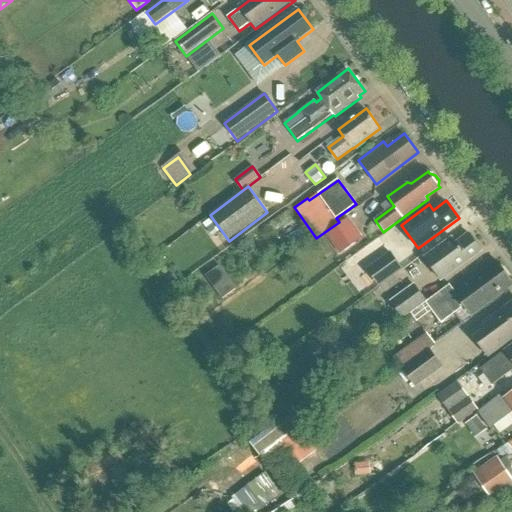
[(363,238),(349,217),(325,234),(340,254),(363,238)]
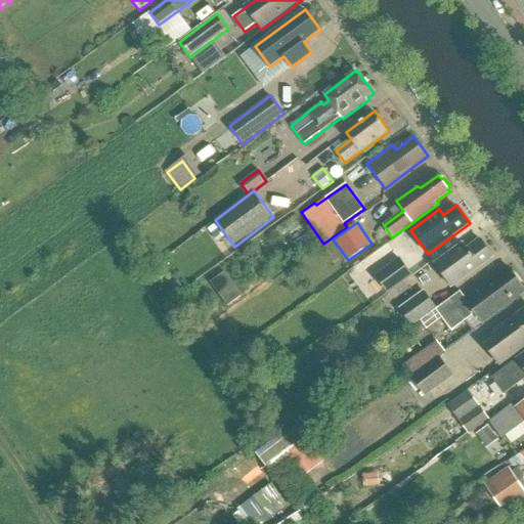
[(468,249),(464,243),(435,263),(452,288),(493,257),(481,239),(468,249)]
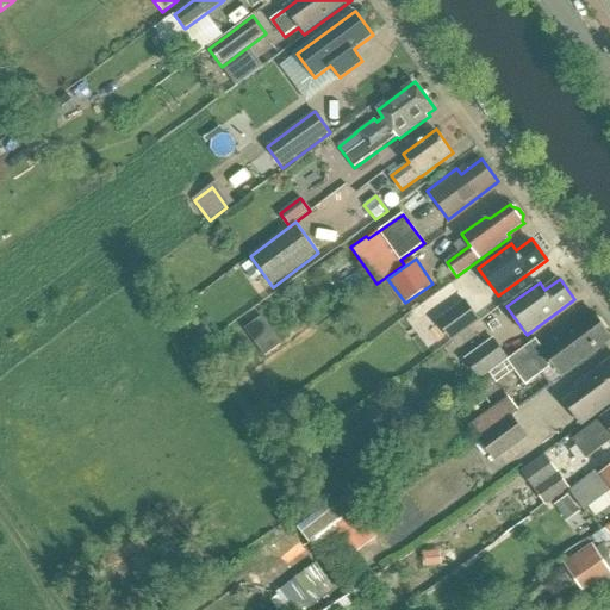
[(466,300),(436,321),(452,342),(481,321),(466,300)]
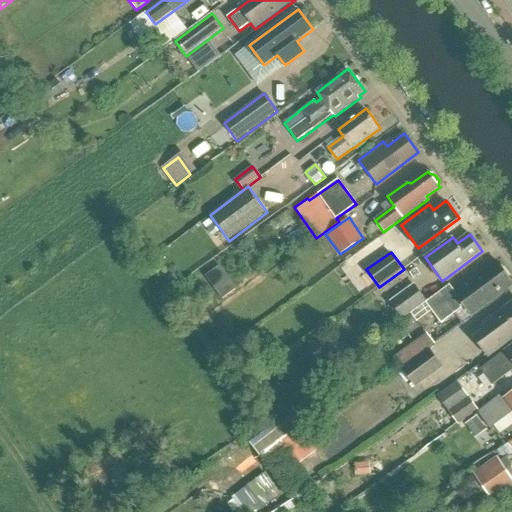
[(464,306),(472,316),(501,294),(499,291),(511,280),(498,261),(456,292),(450,284),(426,302),(442,323),(464,306)]
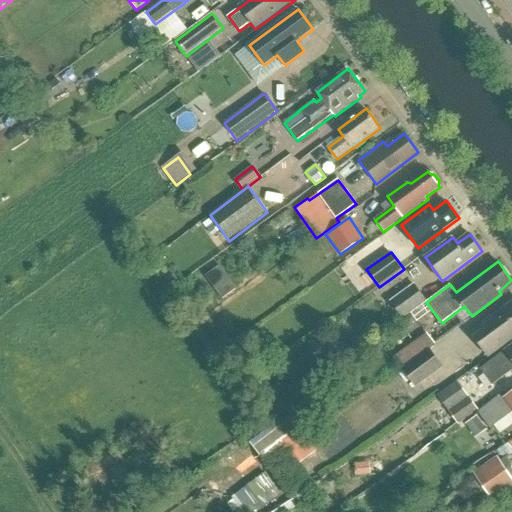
[(214,291),(222,302),(236,291),(228,280),(214,291)]
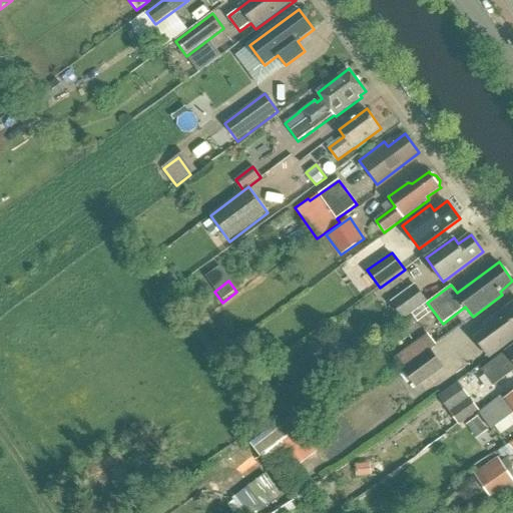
[(416,285),(392,302),(404,319),(428,302),(416,285)]
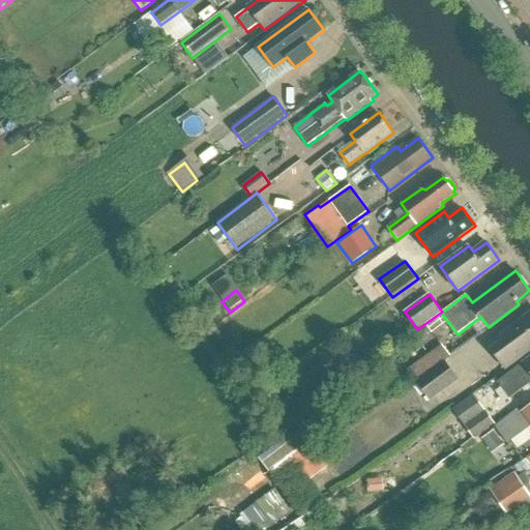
[(500,342),(491,349),(506,370),(529,351),(529,312),(497,336),(500,342)]
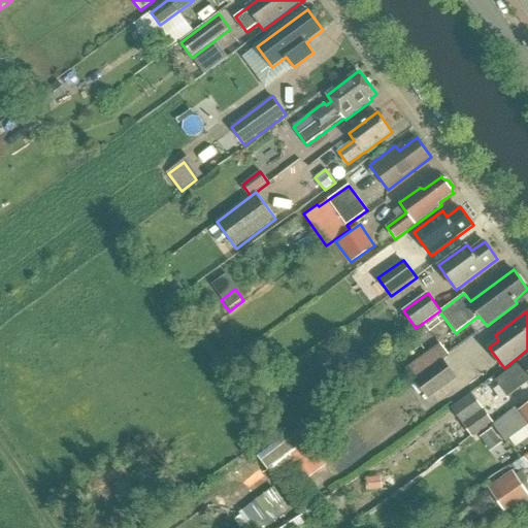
[(527,356),(496,380),(508,397),(527,382),(527,356)]
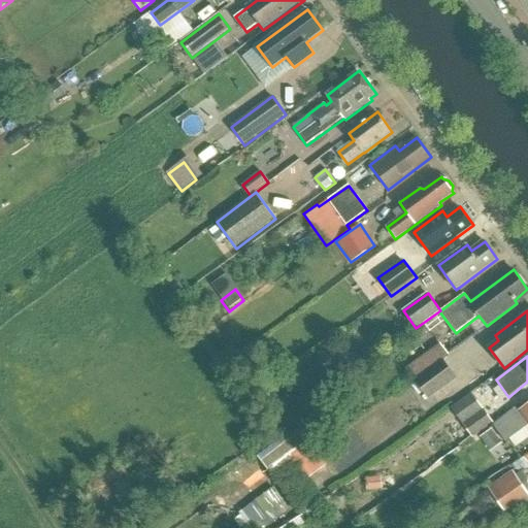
[(444,361),(416,382),(428,399),(457,378),(444,361)]
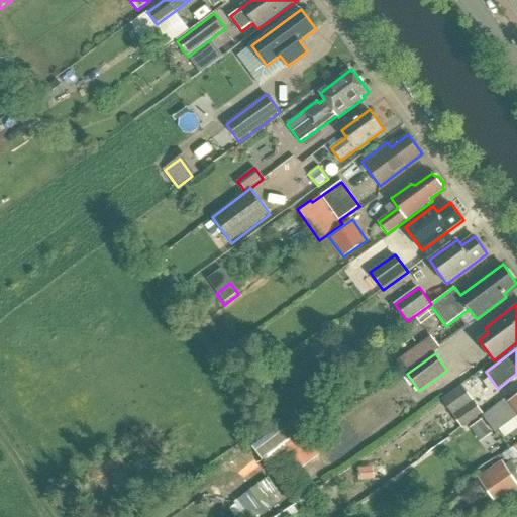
[(483,414),(462,386),(442,400),(462,428),(483,414)]
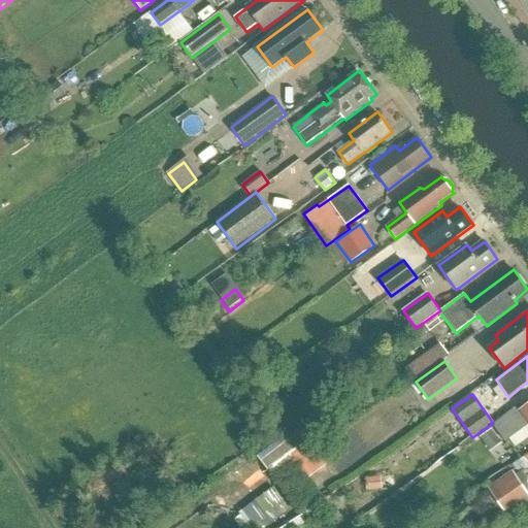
[(527,403),(520,409),(518,407),(494,425),(506,440),(527,423),(527,403)]
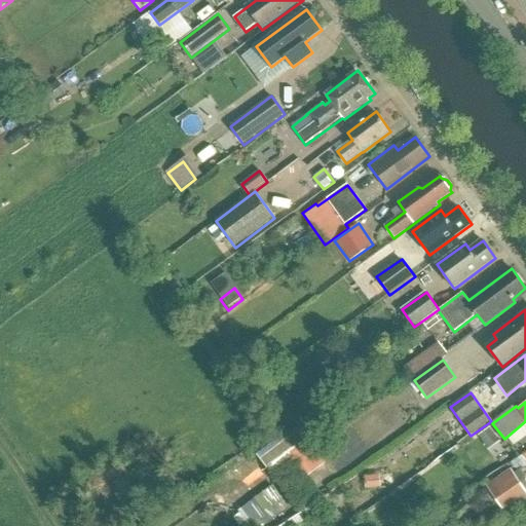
[(489,450),(499,442),(490,427),(479,436),(489,450)]
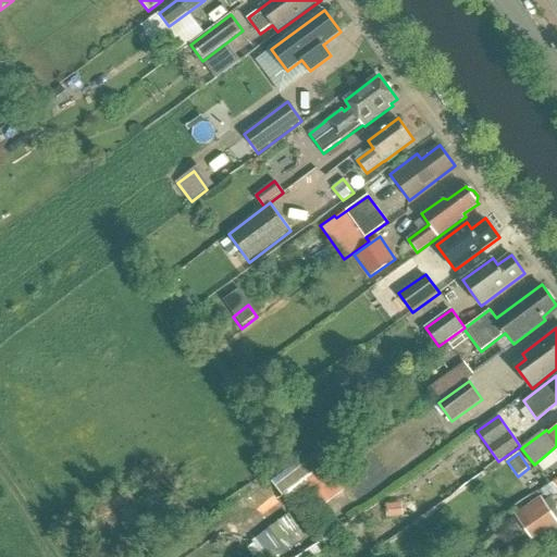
[(323,466),(314,455),(285,477),(313,514),(323,506),(344,491),(324,465),(323,466)]
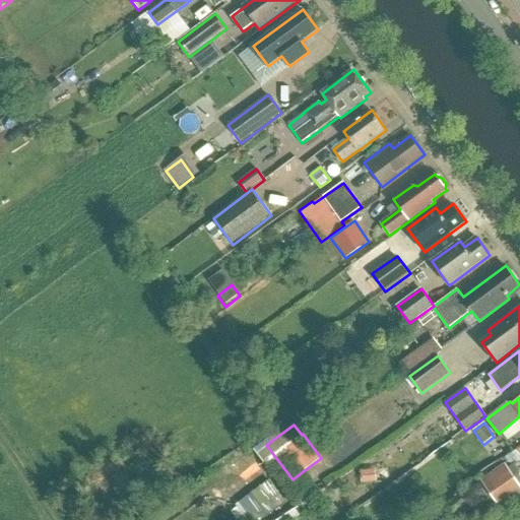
[(519,495),(519,485),(505,464),(480,480),(500,509),(519,495)]
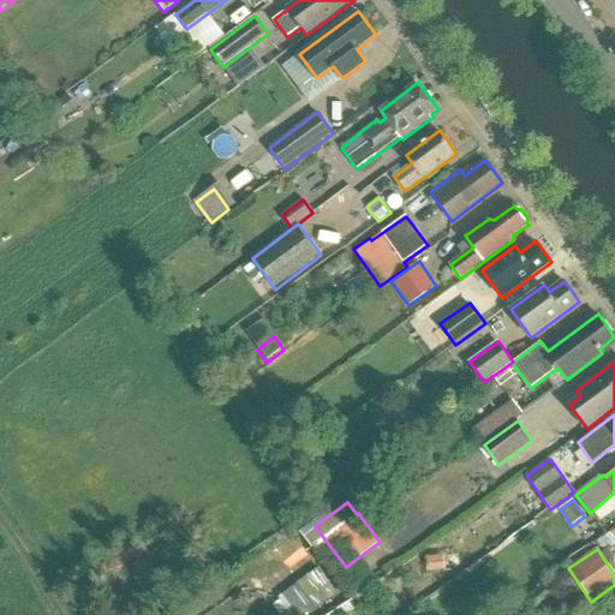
[(428,571),(446,569),(443,555),(427,556),(428,571)]
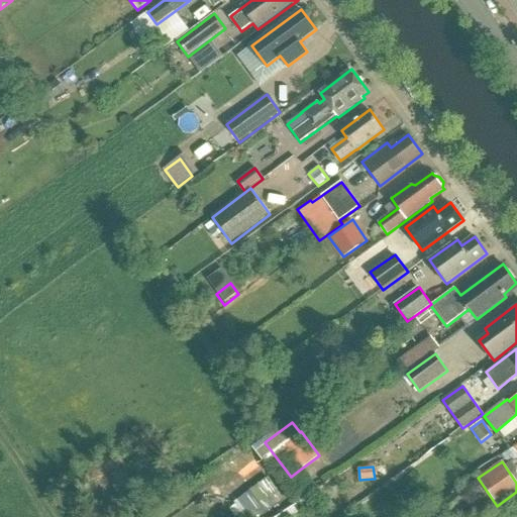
[(268,476),(227,504),(235,516),(253,516),(283,496),(268,476)]
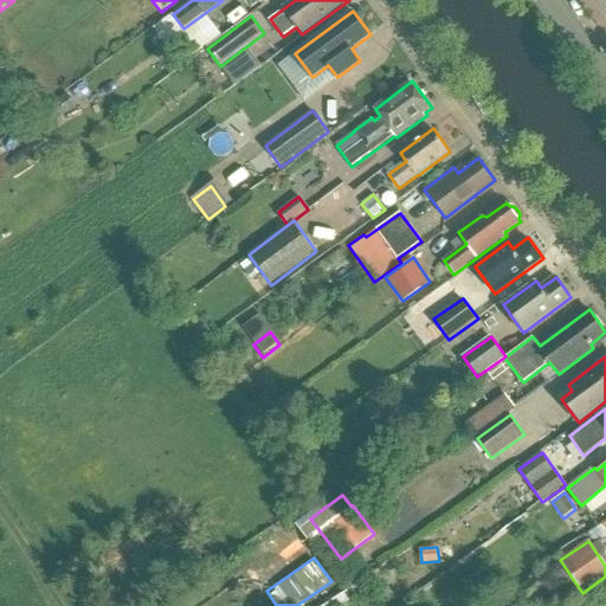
[(520,605),(543,588),(535,577),(534,575),(510,593),(520,605)]
